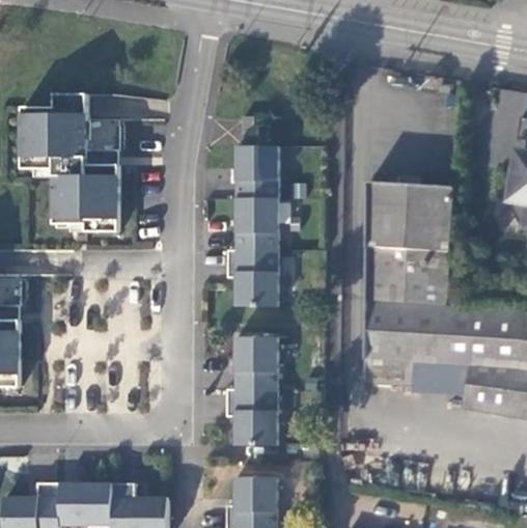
[(22,105),(21,167),(53,167),(52,222),(84,223),(84,230),(103,230),(103,223),(117,224),(118,164),(96,164),(96,156),(86,156),(86,148),(88,92),(54,92),(54,106),(22,105)]
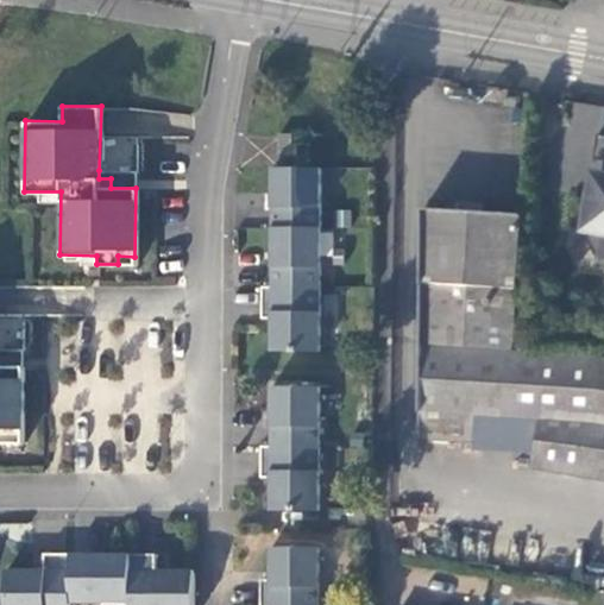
[(603,158),(603,171),(597,171),(593,195),(585,194),(580,227),(582,228),(582,231),(592,253),(595,254),(595,256),(603,256),(603,133),(595,132),(591,157),(603,158)]
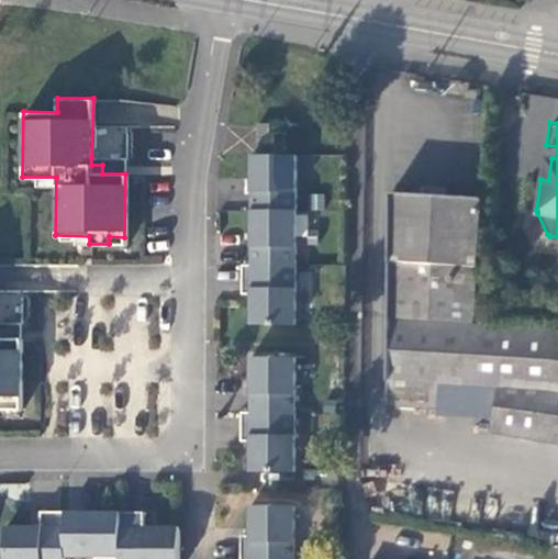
[(268,124),(256,124),(256,144),(268,144),(268,124)]
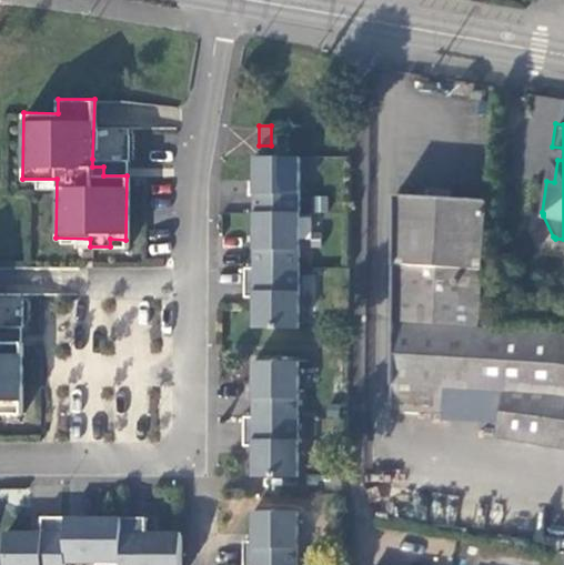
[(252,157),(251,212),(298,213),(298,157),(252,157)]
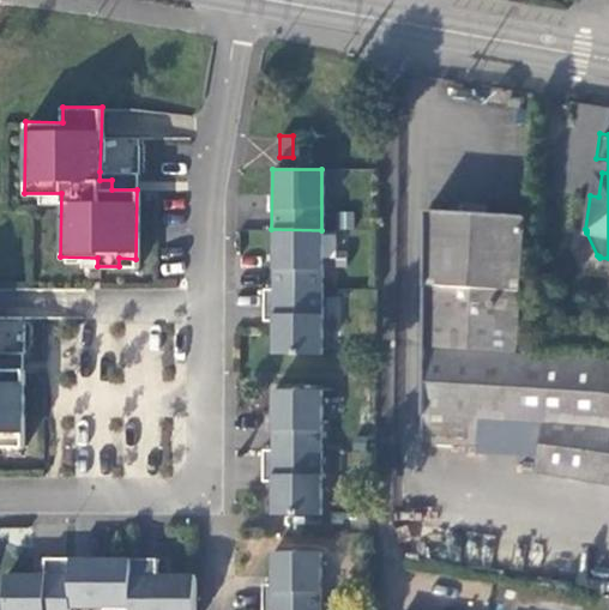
[(137,189),(137,171),(100,171),(100,180),(112,180),(112,189),(137,189)]
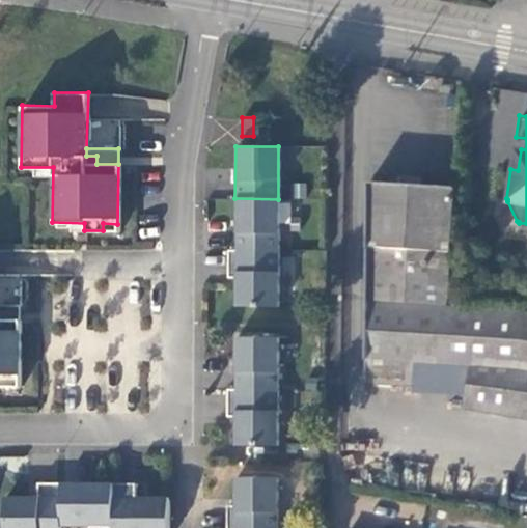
[(370,181),(366,298),(448,301),(451,183),(370,181)]
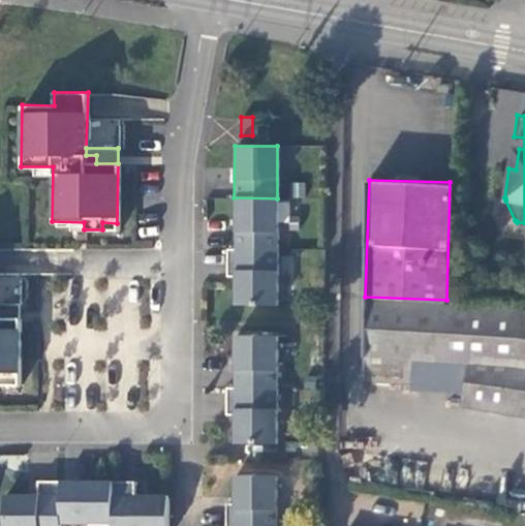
[(234,249),(276,250),(277,198),(234,197),(234,249)]
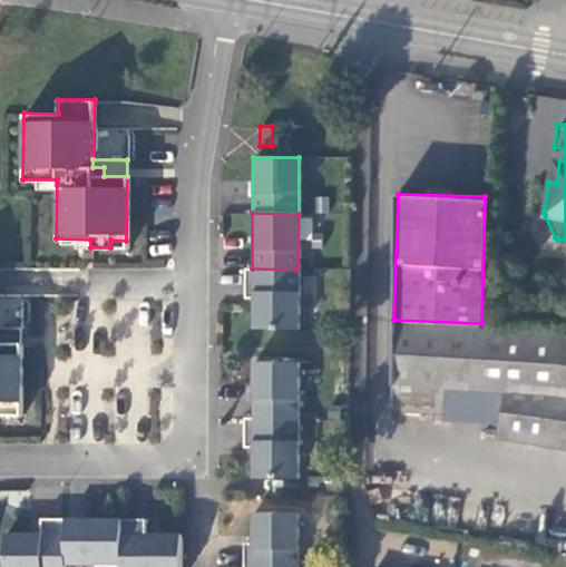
[(298,330),(298,270),(252,269),(243,269),(243,299),(251,297),(251,329),(298,330)]
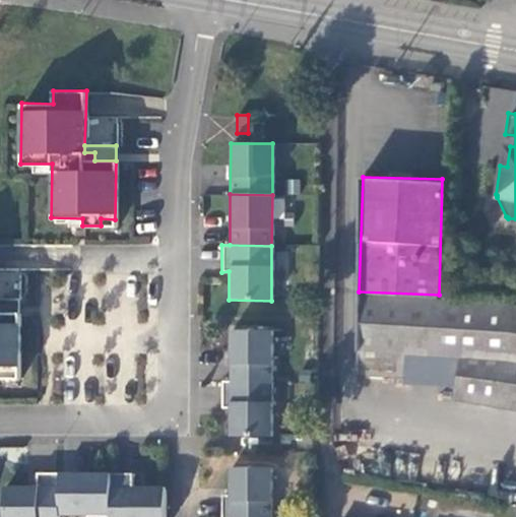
[(454,399),(515,409),(515,303),(469,296),(439,295),(359,292),(356,370),(401,373),(402,351),(458,358),(454,399)]
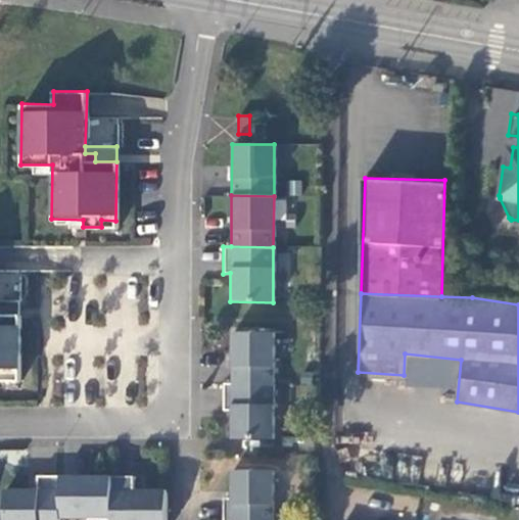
[(18,314),(18,298),(0,297),(0,313),(18,314)]
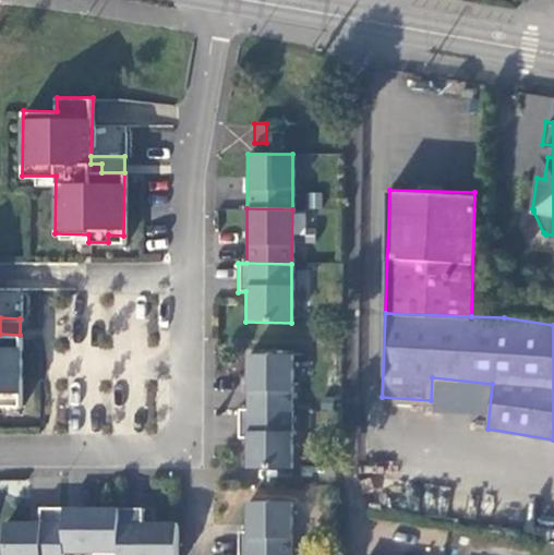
[(0,405),(2,405),(3,397),(19,397),(20,335),(0,334),(0,405)]
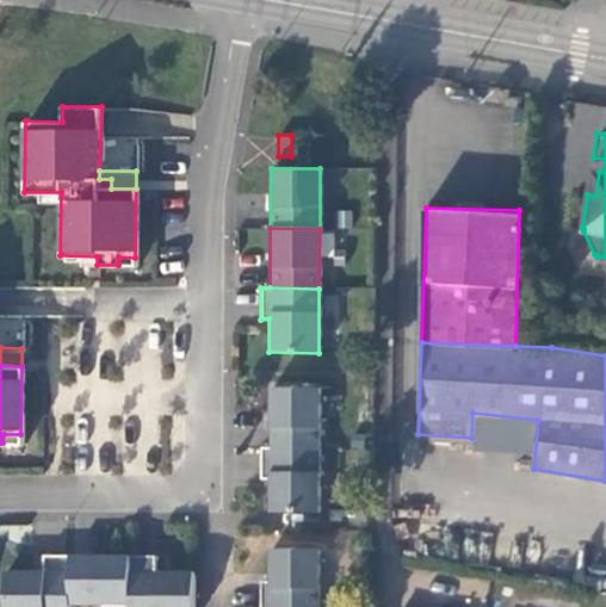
[(267,388),(267,447),(316,447),(317,388),(267,388)]
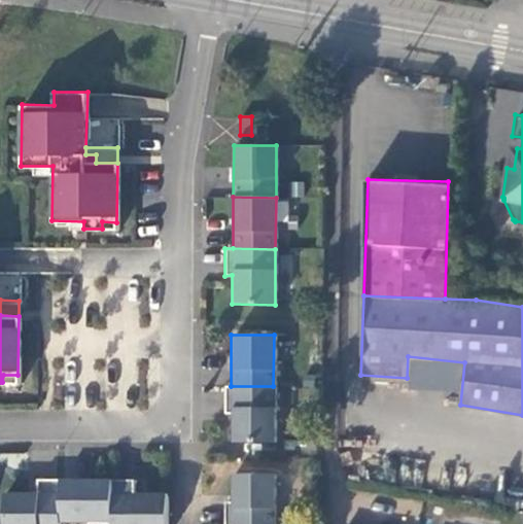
[(231,386),(223,385),(222,413),(231,414),(230,442),(272,442),(273,386),(231,386)]
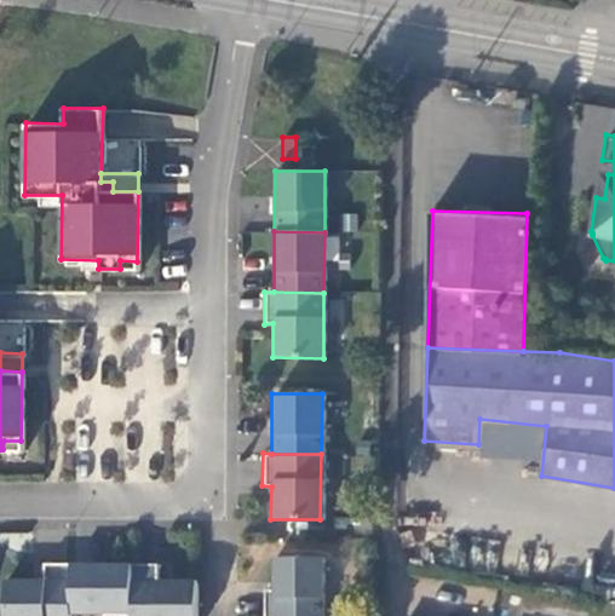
[(260,589),(259,615),(319,615),(320,557),(270,557),(269,589),(260,589)]
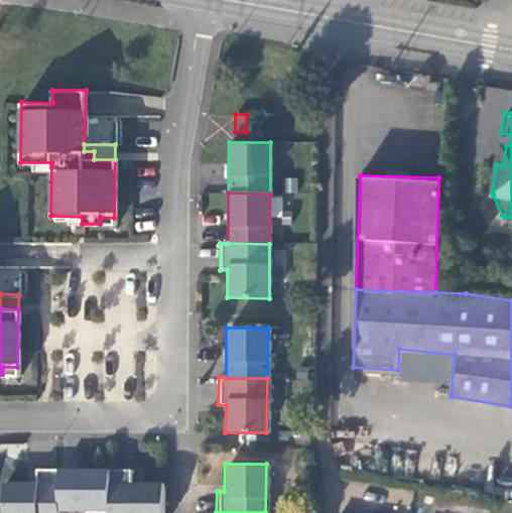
[(1,480),(0,512),(54,512),(54,509),(55,468),(33,468),(33,481),(1,480)]
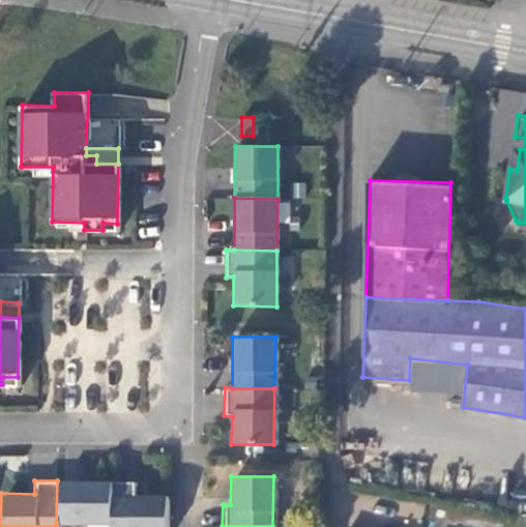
[(56,523),(108,524),(109,480),(57,480),(56,523)]
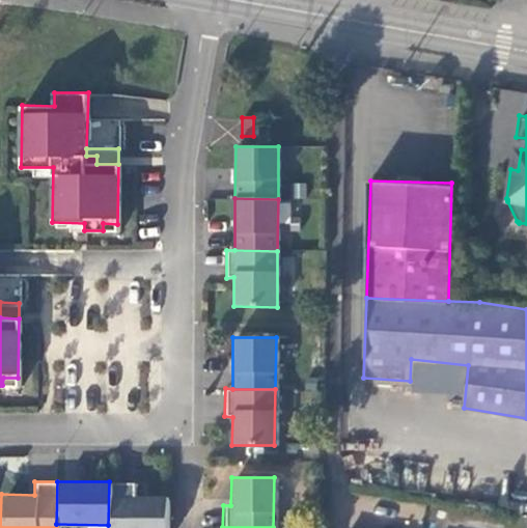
[(132,482),(109,481),(108,525),(108,527),(164,527),(164,497),(132,496),(132,482)]
